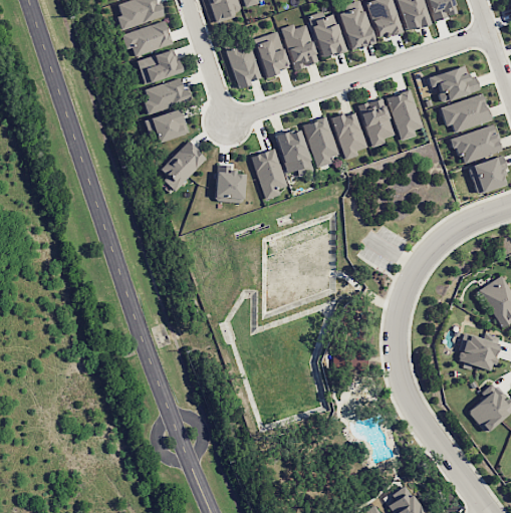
[(164,17),(158,0),(135,0),(119,5),(122,16),(118,17),(122,30),(164,17)]
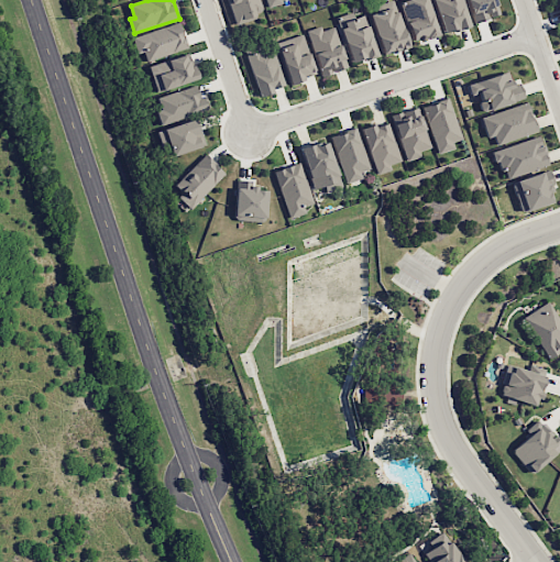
[(229,0),(238,25),(257,19),(256,14),(265,11),(261,0),(229,0)]
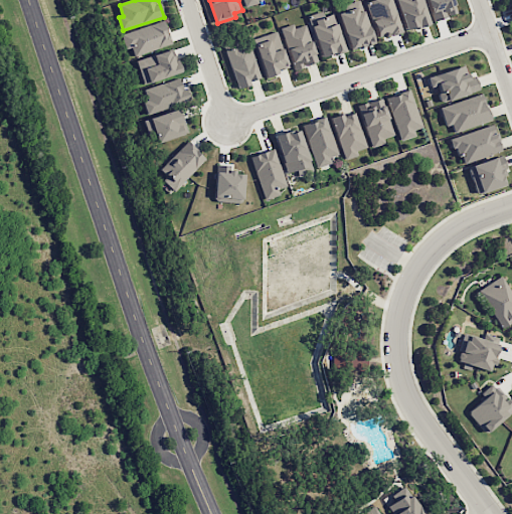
[(403,32),(391,0),(374,0),(367,3),(379,40),(403,32)]
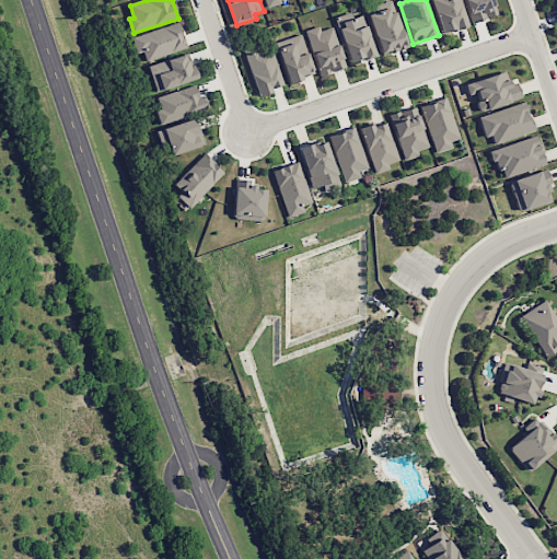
[(431,0),(444,35),(470,26),(460,0),(431,0)]
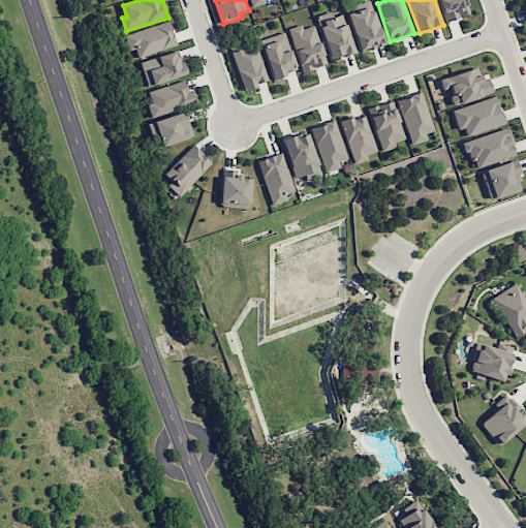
[(439,0),(446,23),(471,16),(466,0),(439,0)]
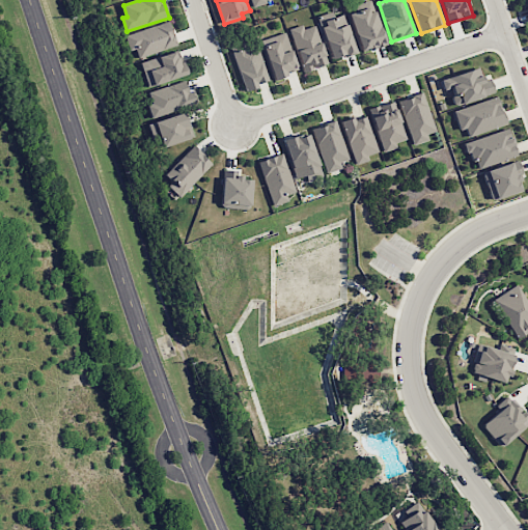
[(362,53),(387,46),(373,1),(364,3),(366,9),(351,14),(362,53)]
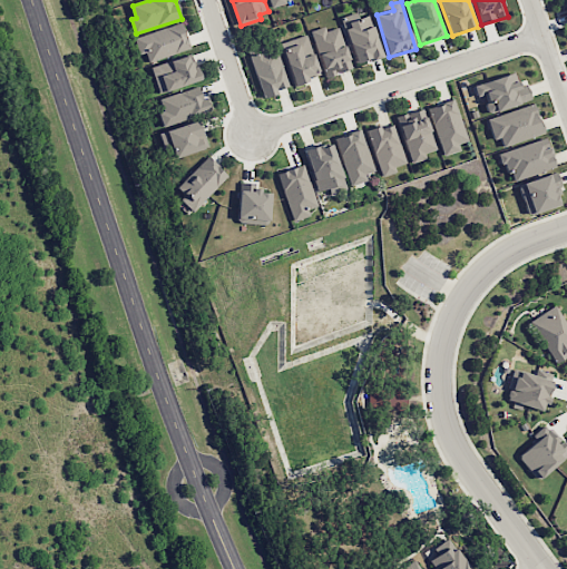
[(358,66),(384,57),(371,17),(345,26),(358,66)]
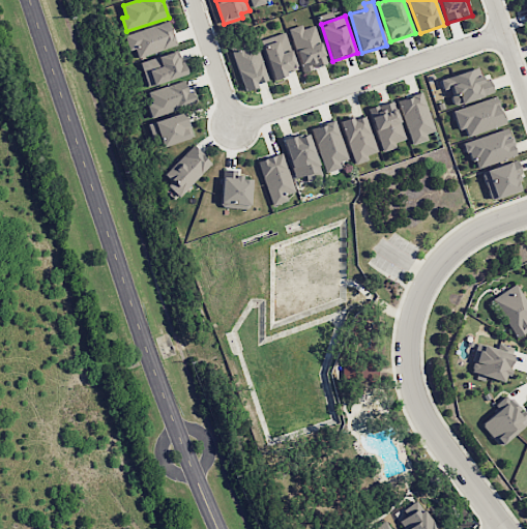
[(126,35),(130,52),(137,50),(139,57),(178,47),(171,23),(126,35)]
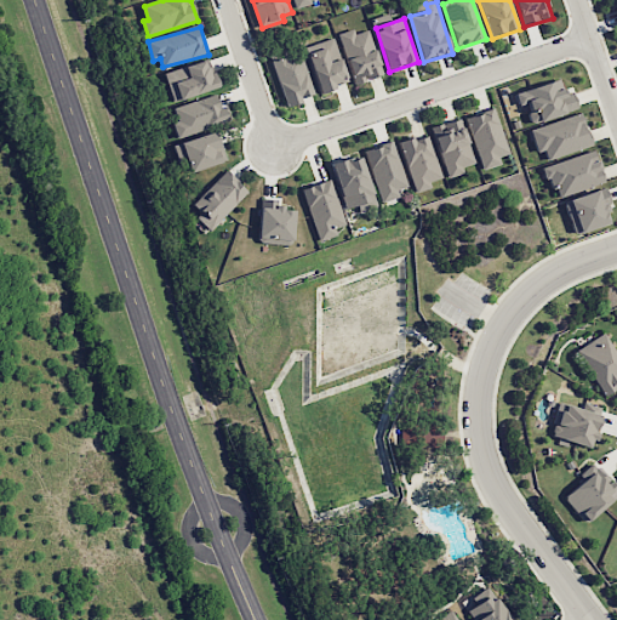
[(370,30),(356,35),(355,30),(341,34),(356,85),(384,77),(370,30)]
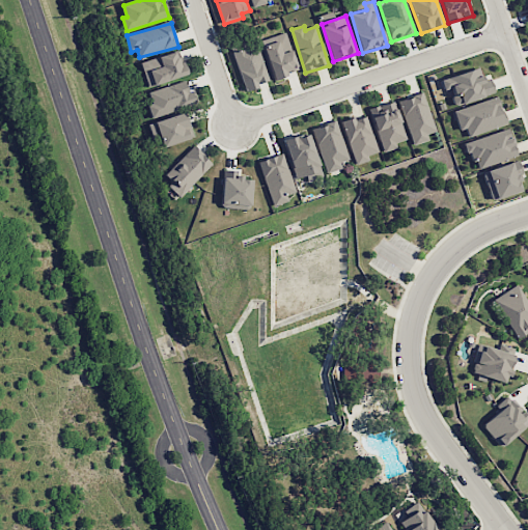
[(276,80),(300,72),(286,33),(262,42),(276,80)]
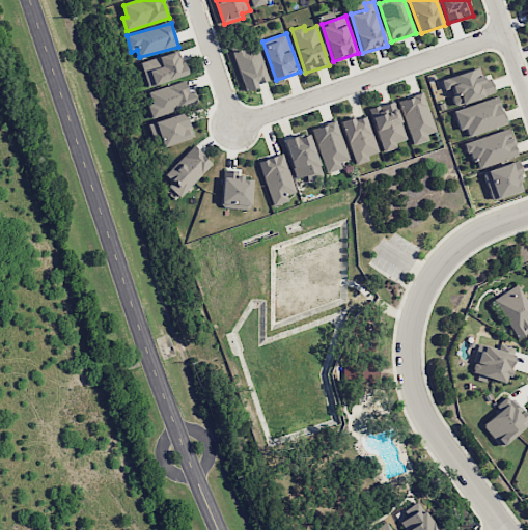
[(245,90),(271,84),(259,43),(234,49),(245,90)]
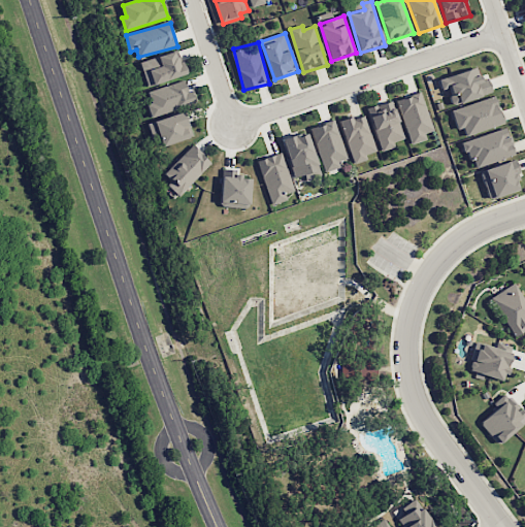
[(141,64),(150,88),(187,74),(177,51),(141,64)]
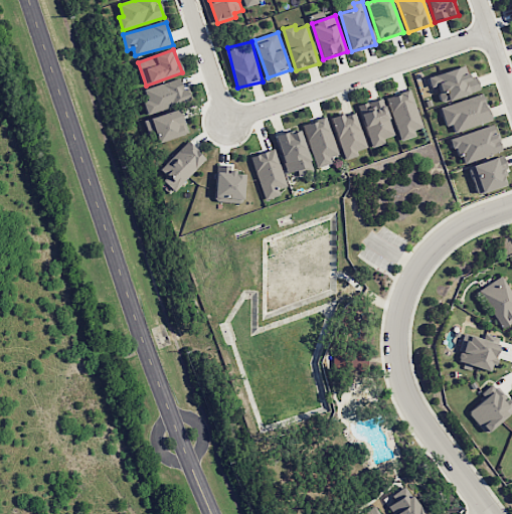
[(477,92),(469,65),(429,78),(432,89),(439,87),(444,103),(477,92)]
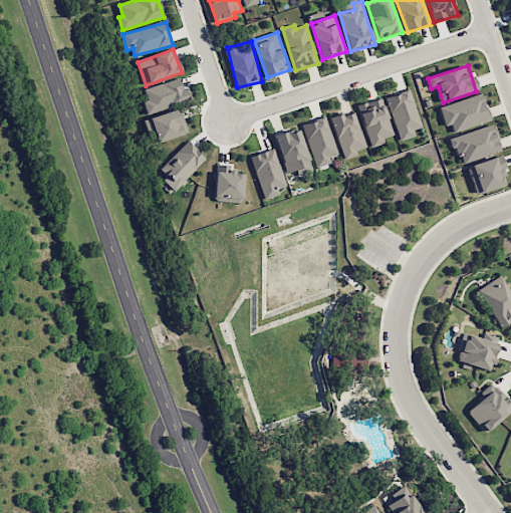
[(149,101),(145,102),(148,113),(180,103),(178,97),(187,95),(182,79),(146,89),(149,101)]
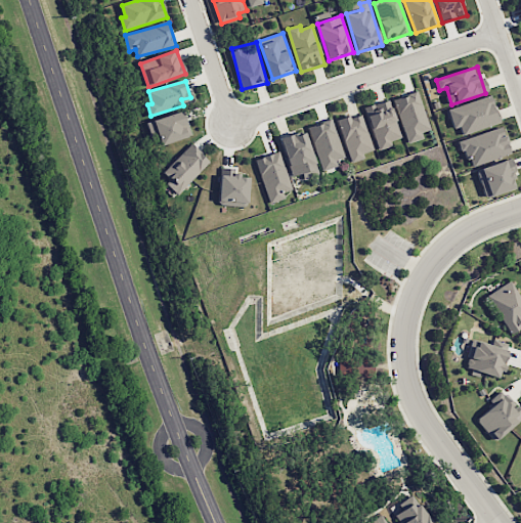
[(432,130),(420,92),(395,100),(409,144),(425,139),(424,133),(432,130)]
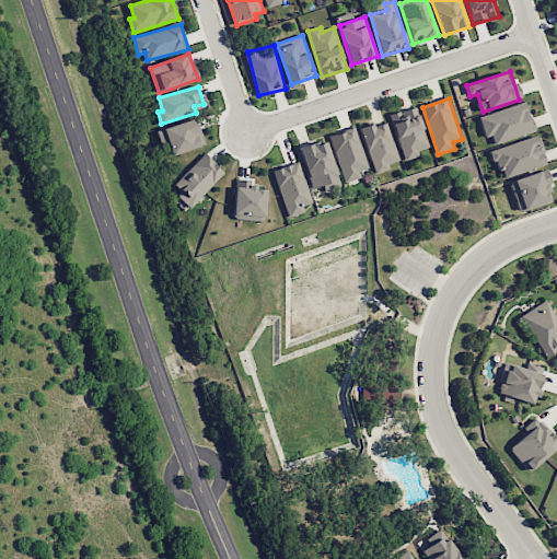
[(487,138),(494,137),(496,144),(536,132),(528,103),(480,117),(487,138)]
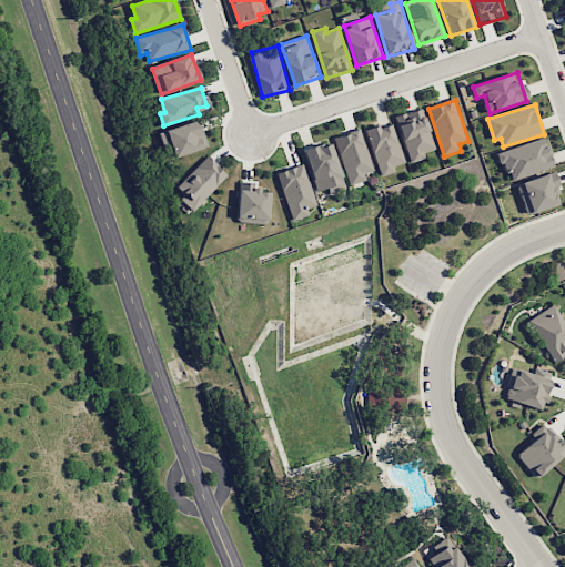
[(436,150),(424,109),(397,117),(412,163),(426,159),(425,153),(436,150)]
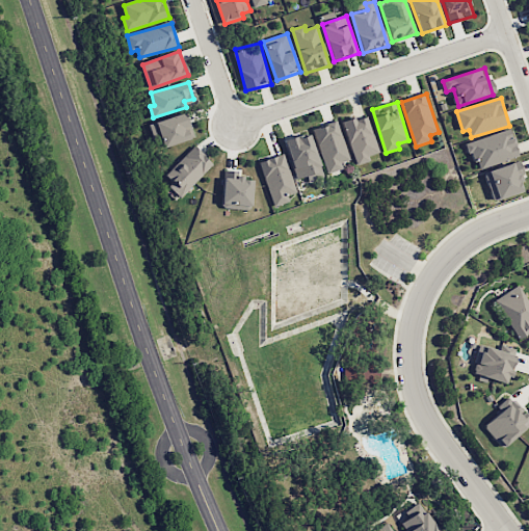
[(195,139),(187,113),(151,125),(155,140),(161,138),(164,149),(195,139)]
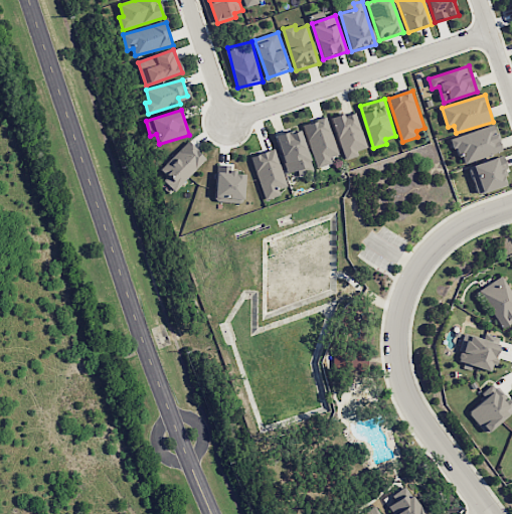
[(346,161),(360,156),(359,152),(368,148),(357,112),(333,119),(346,161)]
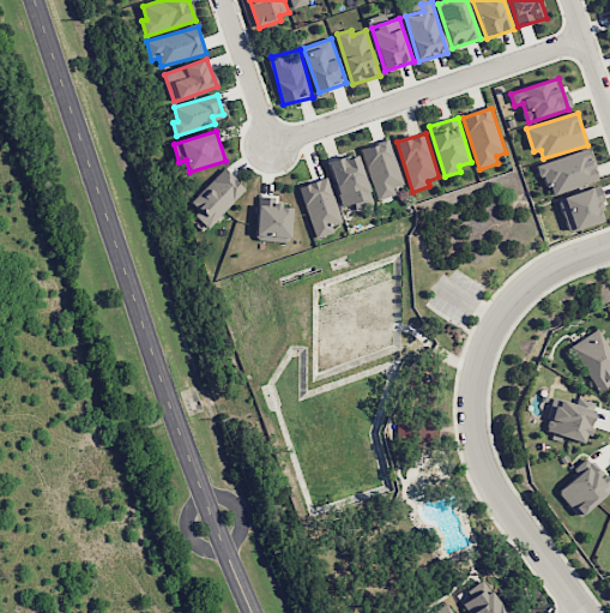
[(363,150),(379,202),(397,196),(396,188),(405,186),(391,140),(363,150)]
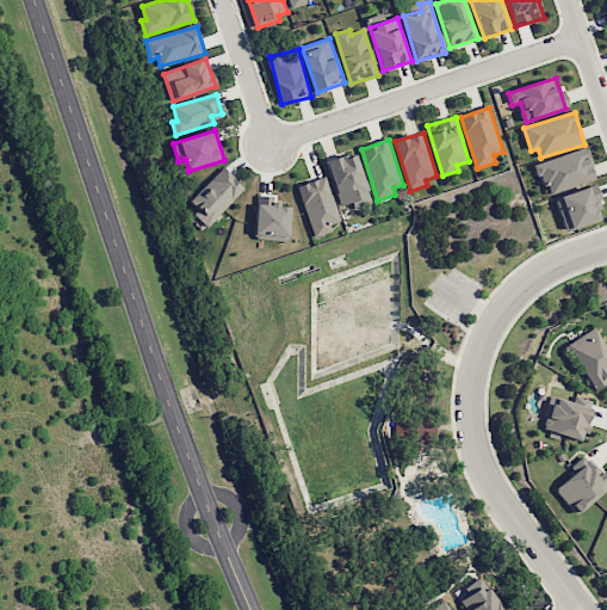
[(596,179),(588,149),(539,164),(547,195),(596,179)]
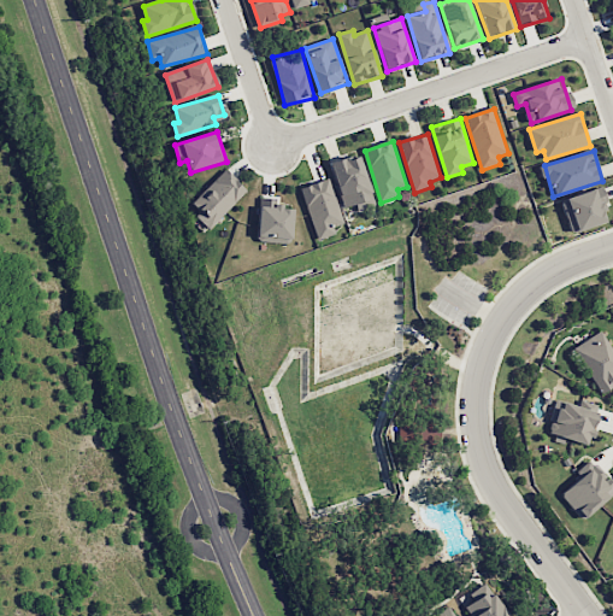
[(371,200),(361,156),(332,163),(342,206),(371,200)]
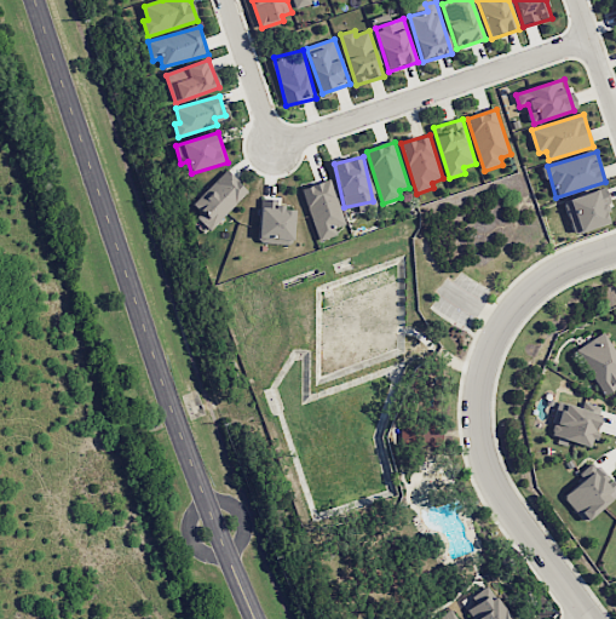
[(200,221),(212,231),(251,190),(229,170),(195,205),(206,215),(200,221)]
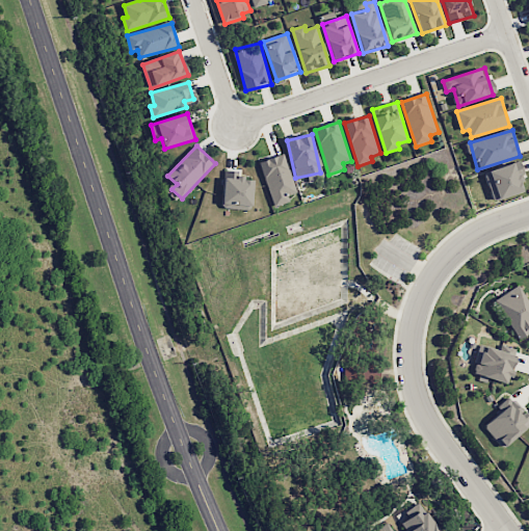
[(273,207),(290,204),(289,195),(296,194),(287,155),(262,161),(273,207)]
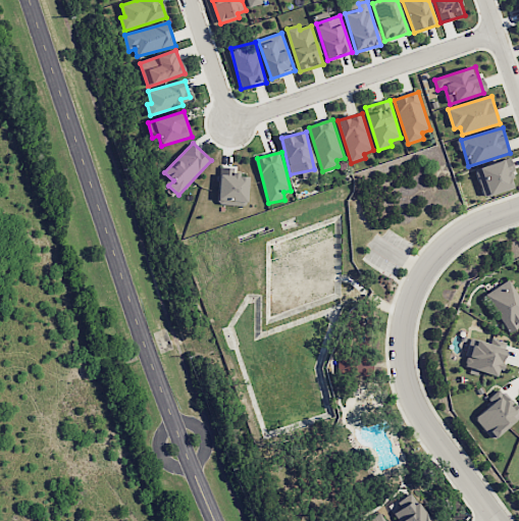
[(516,188),(507,160),(475,170),(484,198),(516,188)]
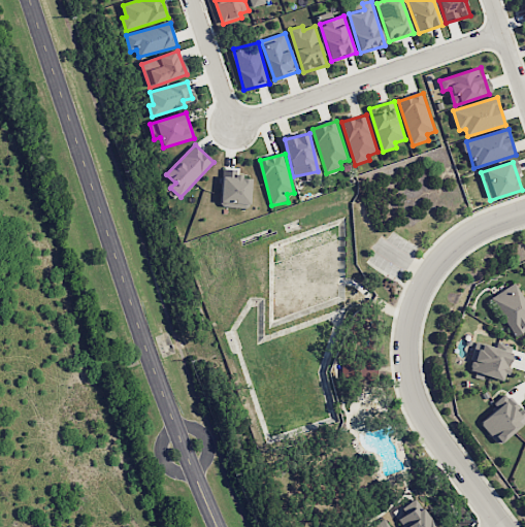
[(222,207),(251,209),(252,177),(235,177),(236,171),(224,170),(222,207)]
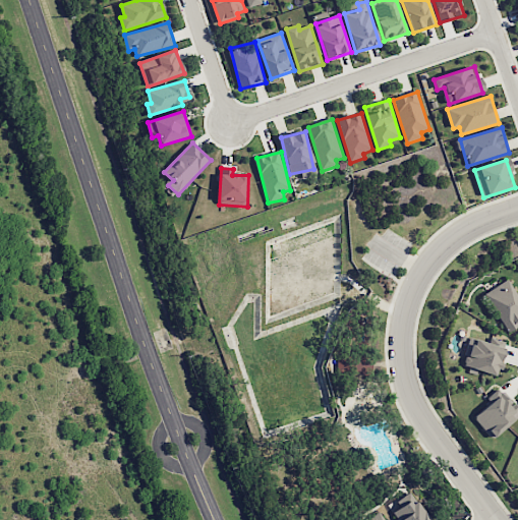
[(485,294),(509,334),(517,328),(517,294),(509,280),(485,294)]
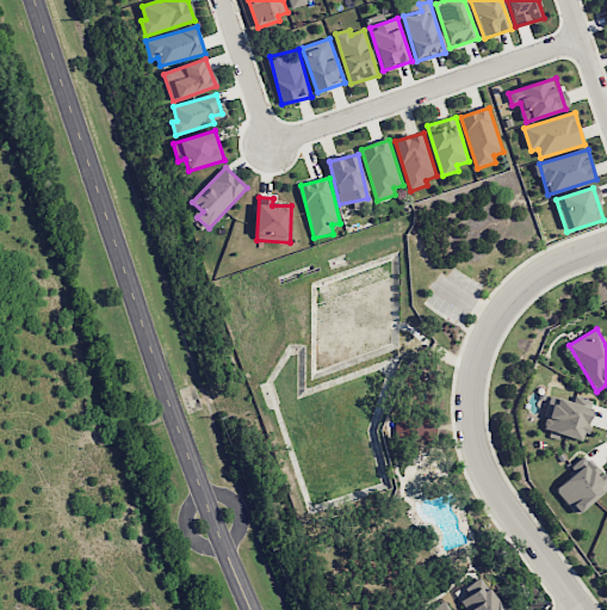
[(584,444),(594,410),(552,398),(544,429),(552,431),(551,435),(584,444)]
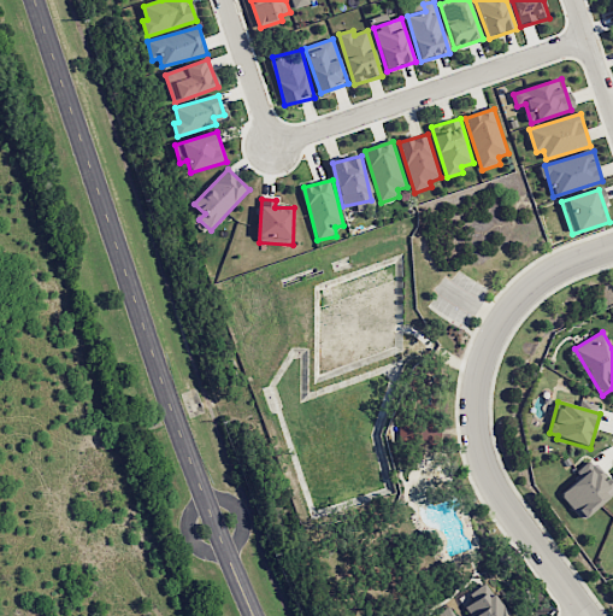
[(560,493),(584,521),(612,496),(612,485),(594,463),(560,493)]
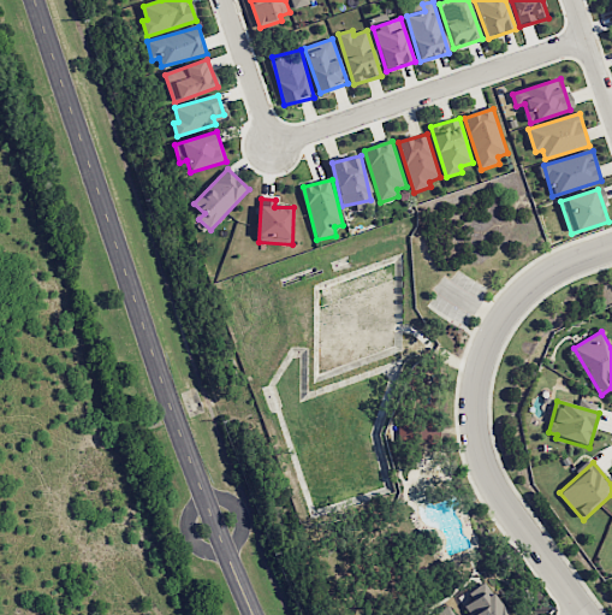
[(493,592),(488,596),(482,586),(463,599),(473,614),(507,614),(493,592)]
